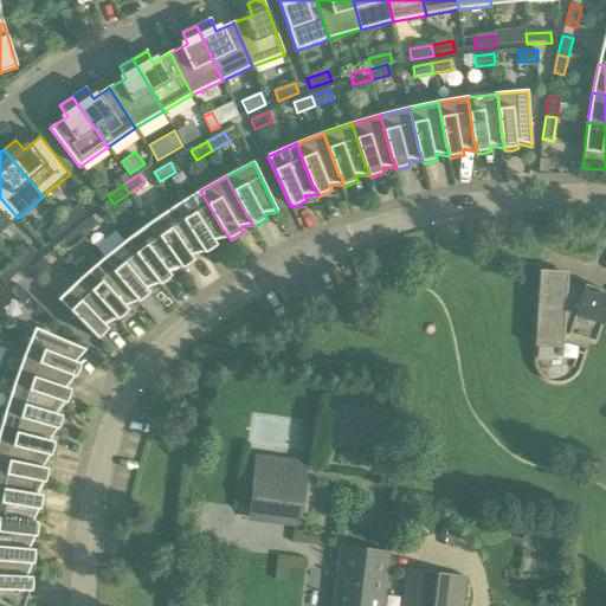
[(200,191),(175,206),(199,245),(200,244),(206,252),(207,255),(214,250),(219,245),(216,242),(230,238),(224,230),(223,230),(200,191)]
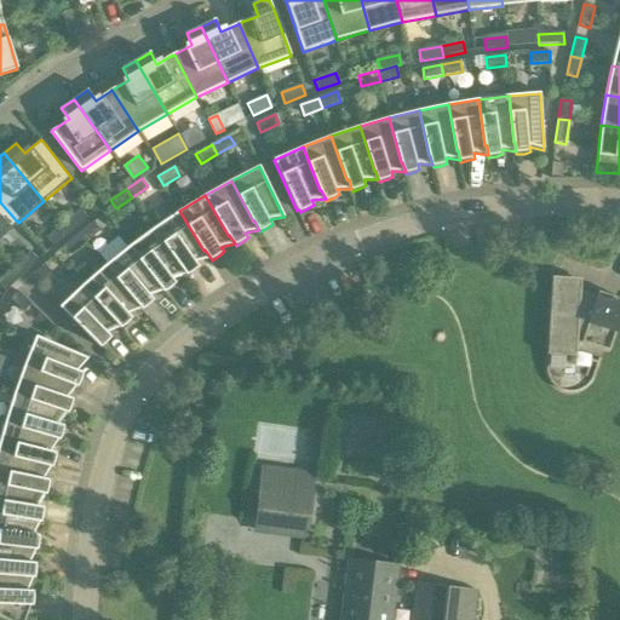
[(0,240),(18,223),(0,202),(0,240)]
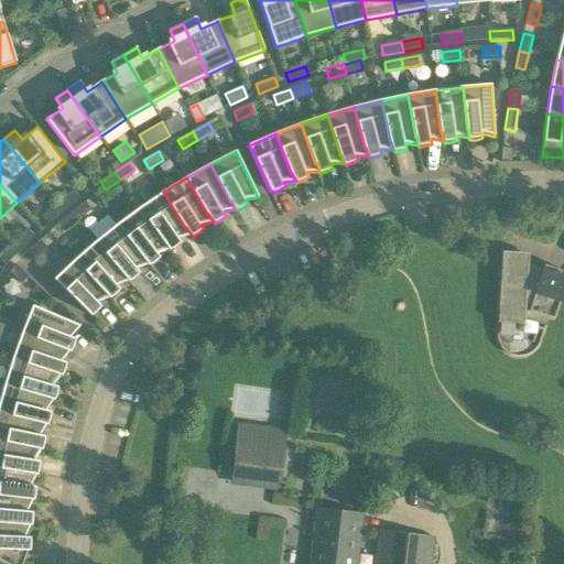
[(57,204),(64,212),(80,198),(74,191),(57,204)]
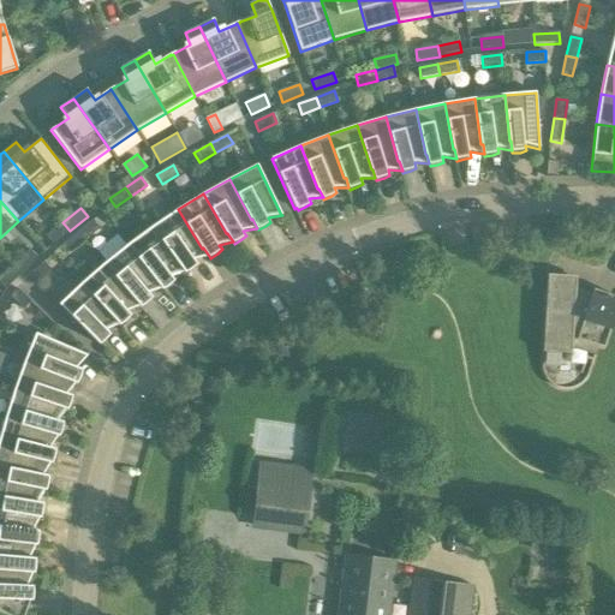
[(178,209),(153,226),(179,264),(180,263),(186,272),(187,274),(193,268),(198,264),(195,260),(209,256),(203,248),(202,249),(178,209)]
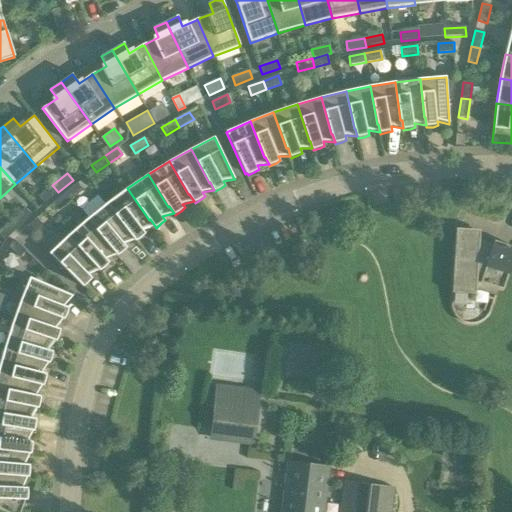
[(78,183),(65,193),(71,200),(83,190),(78,183)]
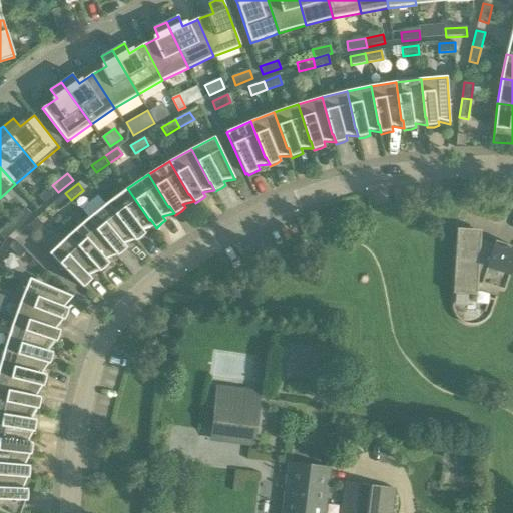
[(58,192),(52,185),(38,196),(44,203),(58,192)]
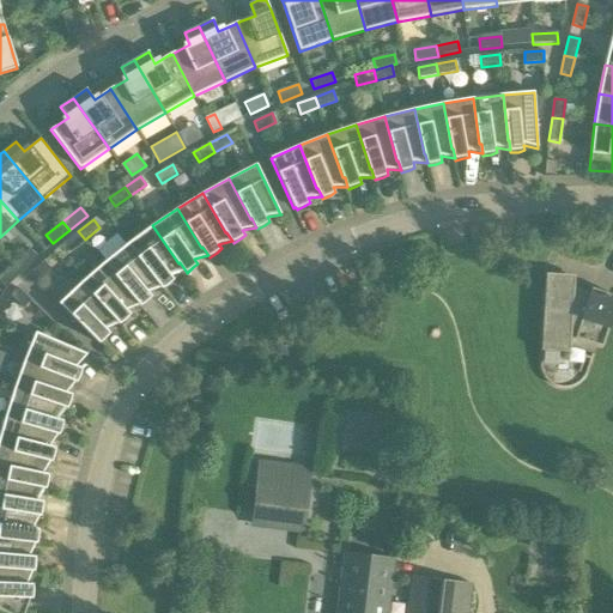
[(178,263),(152,225),(128,243),(156,280),(157,279),(163,287),(164,289),(171,284),(175,279),(171,274),(186,271),(180,262),(178,263)]
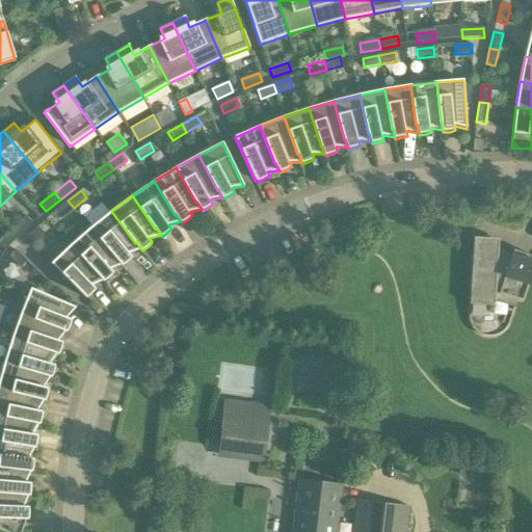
[(74,208),(68,201),(55,212),(61,218),(74,208)]
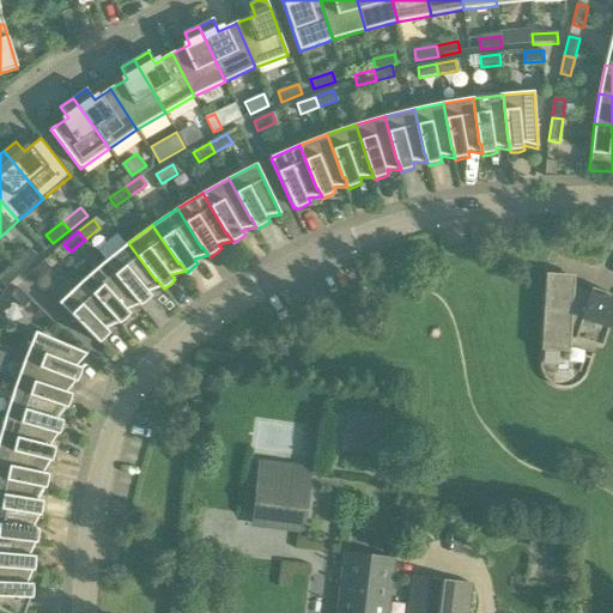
[(128,243),(104,262),(133,297),(134,297),(141,304),(143,307),(149,301),(153,296),(150,292),(163,287),(157,279),(156,280),(128,243)]
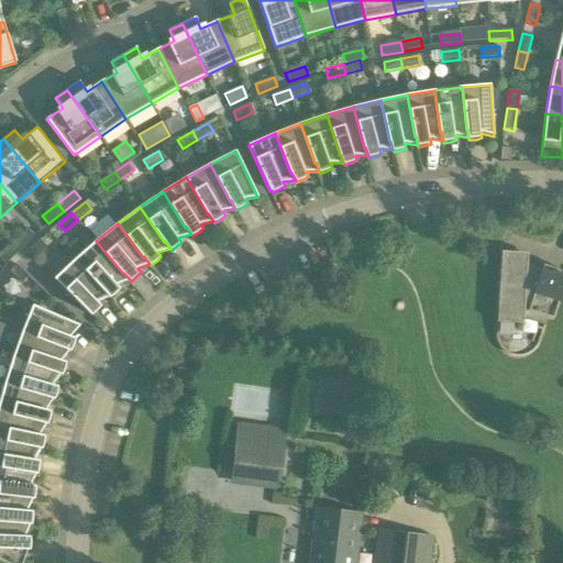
[(28,229),(13,243),(21,250),(35,235),(28,229)]
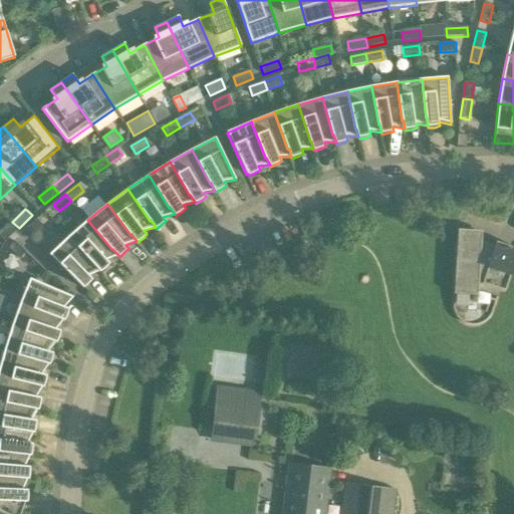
[(31,236),(43,226),(37,219),(25,230),(31,236)]
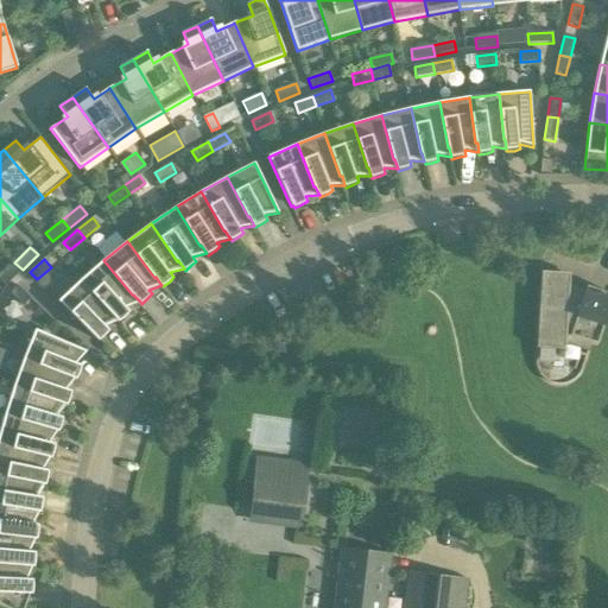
[(132,295),(103,260),(81,279),(111,314),(113,312),(119,320),(120,322),(127,316),(131,311),(127,308),(140,302),(133,295),(132,295)]
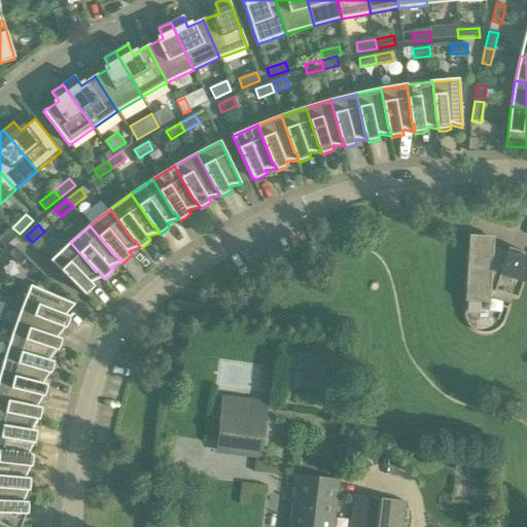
[(20,234),(12,227),(0,240),(0,241),(5,247),(20,234)]
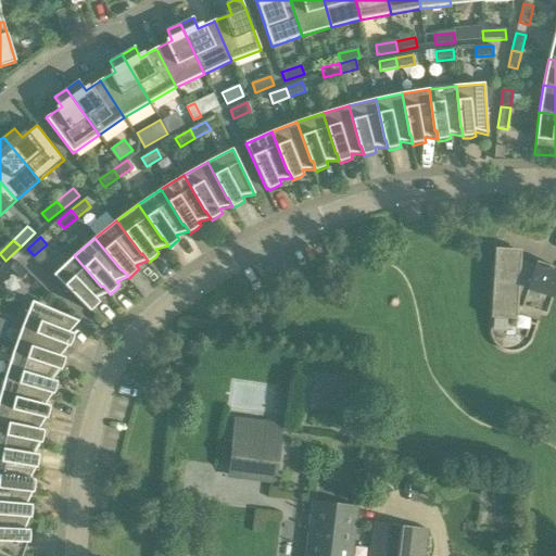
[(517,319),(518,306),(546,315),(555,285),(555,267),(536,262),(535,265),(520,260),(521,250),(500,249),(502,244),(501,243),(498,249),(495,249),(491,317),(517,319)]
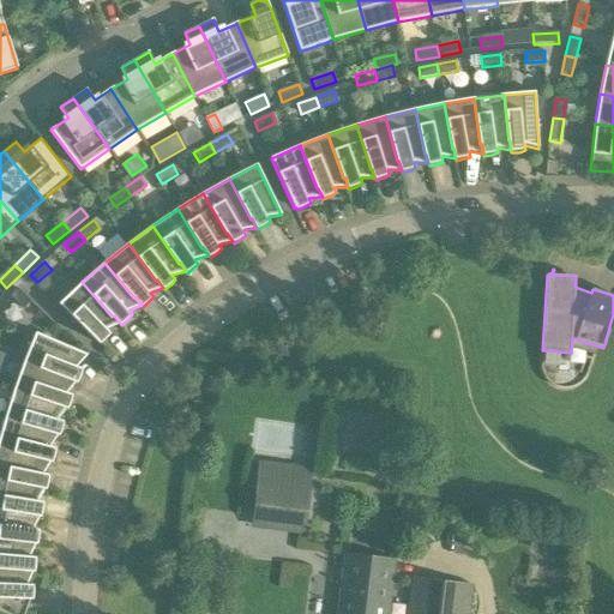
[(112,317),(82,282),(59,304),(97,343),(98,343),(100,342),(102,344),(108,338),(110,332),(107,329),(120,323),(114,315),(112,317)]
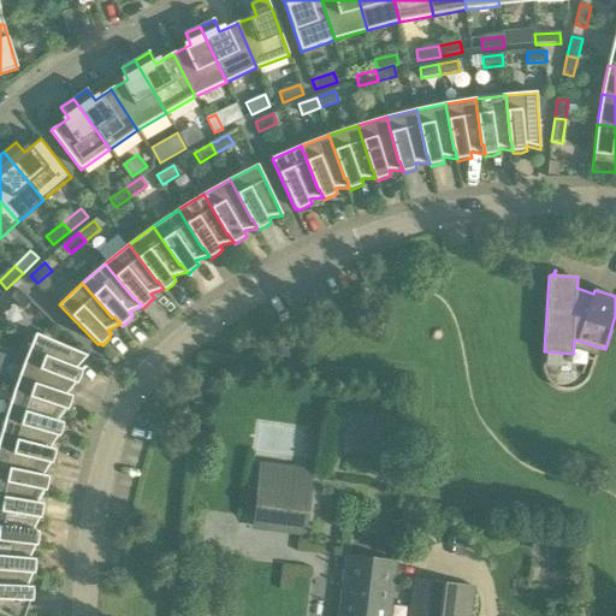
[(24,311),(31,302),(18,289),(11,297),(24,311)]
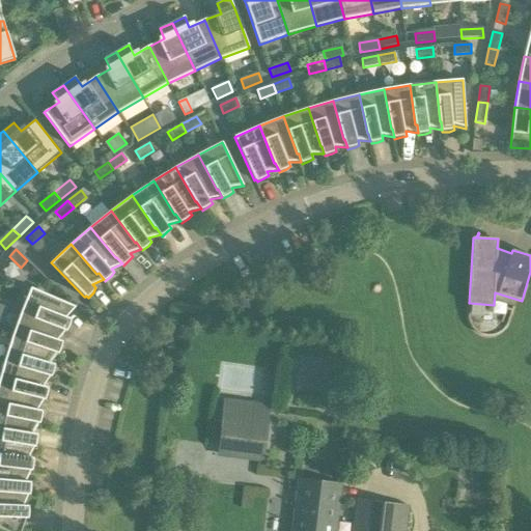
[(72,318),(67,316),(76,307),(75,307),(31,287),(21,313),(57,327),(58,327),(66,329),(68,330),(71,324),(72,318)]
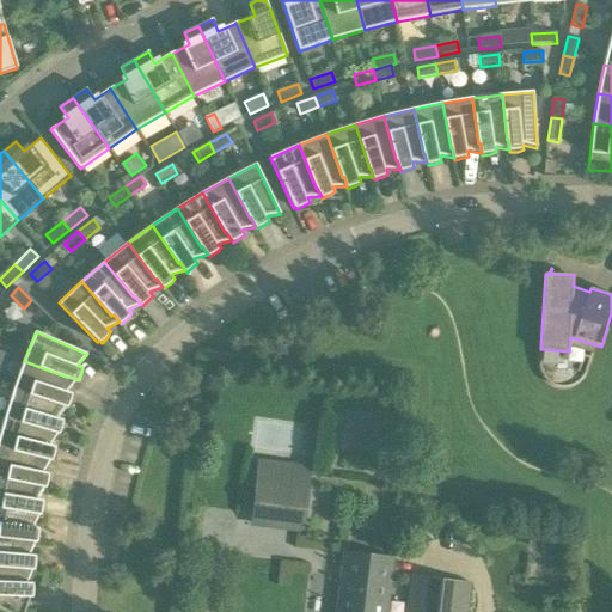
[(24,361),(13,389),(56,404),(57,403),(67,405),(69,407),(72,398),(73,392),(67,391),(77,379),(67,377),(66,377),(24,361)]
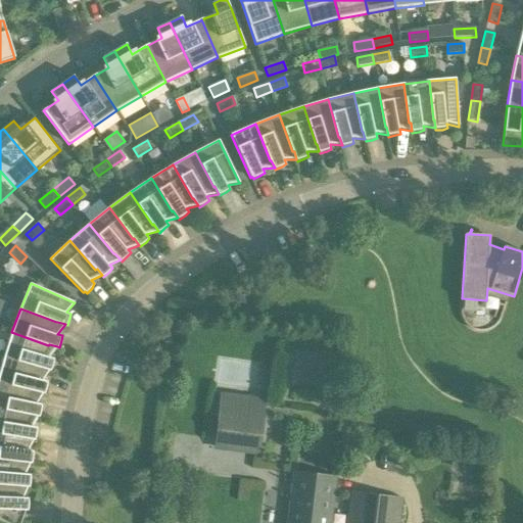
[(48,345),(11,332),(4,357),(41,368),(42,367),(50,369),(52,370),(53,363),(54,358),(50,357),(57,346),(49,344),(48,345)]
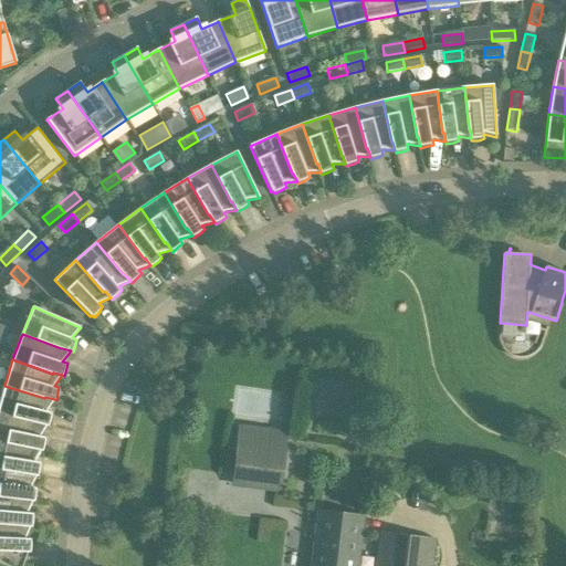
[(4,386),(0,400),(0,413),(38,423),(39,422),(48,425),(49,425),(51,417),(51,411),(46,410),(54,399),(45,397),(44,398),(4,386)]
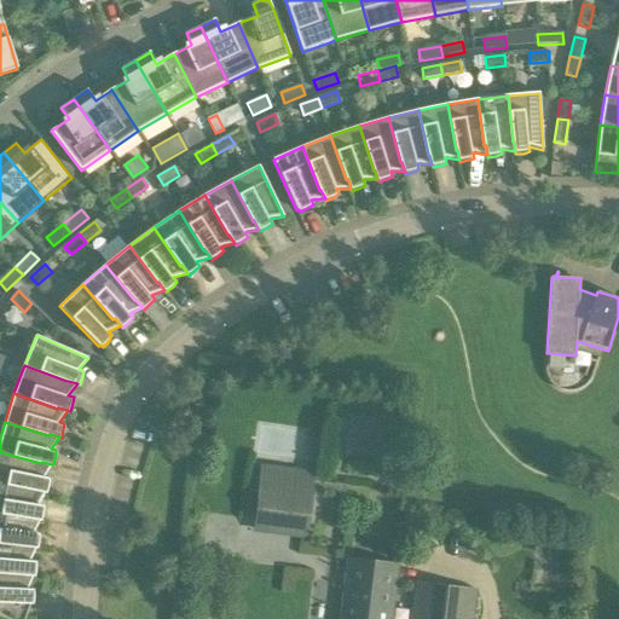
[(408,447),(410,428),(375,423),(372,444),(408,447)]
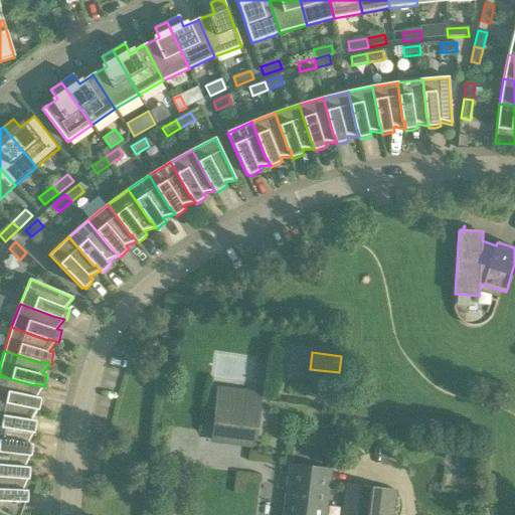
[(0,376),(0,401),(29,408),(29,407),(37,408),(39,409),(41,402),(41,397),(36,396),(43,386),(35,384),(34,385),(0,376)]
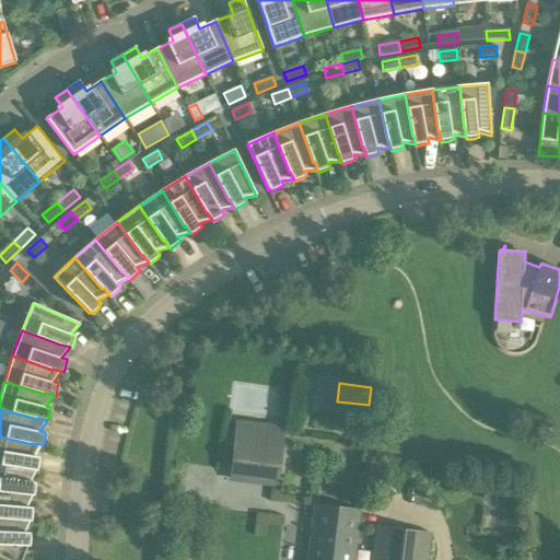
[(286,435),(235,430),(230,477),(280,482),(286,435)]
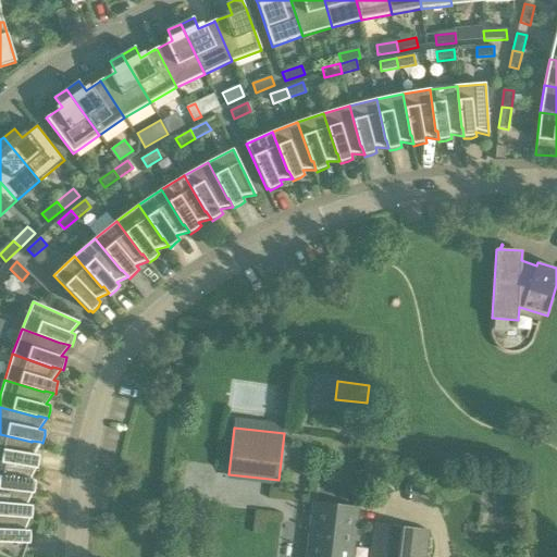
[(32,442),(0,434),(0,461),(26,467),(27,466),(36,467),(38,467),(39,459),(39,454),(34,454),(40,442),(32,441),(32,442)]
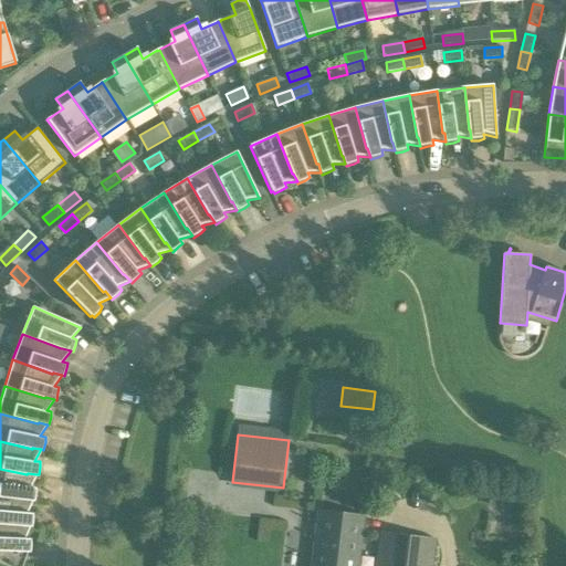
[(0,469),(0,496),(23,500),(24,499),(33,500),(35,500),(35,492),(35,486),(31,486),(37,474),(28,473),(27,474),(0,469)]
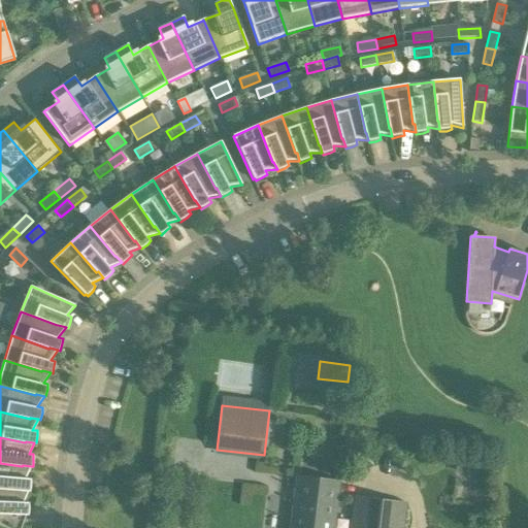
[(0,463),(0,488),(20,491),(20,489),(28,490),(30,490),(31,483),(30,477),(26,477),(31,466),(23,465),(22,466),(0,463)]
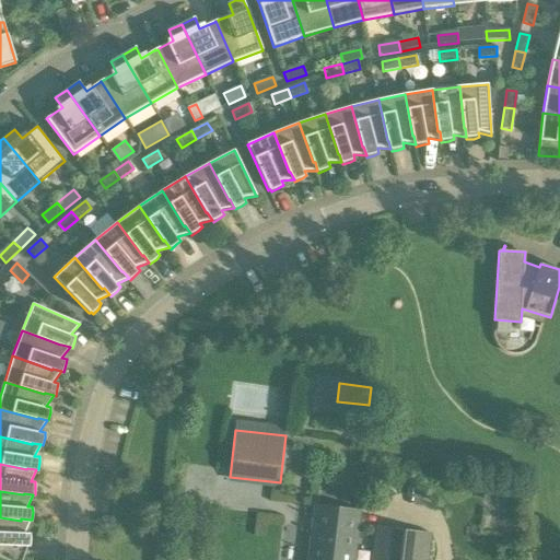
[(352,559),(359,512),(314,506),(307,559),(352,559)]
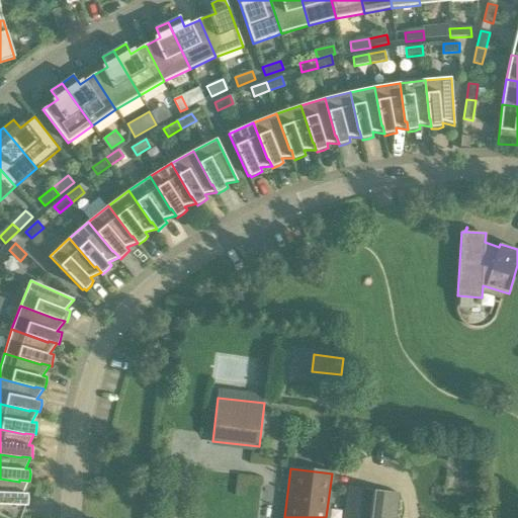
[(19,482),(0,479),(0,515),(6,517),(20,517),(26,504),(28,505),(28,497),(27,492),(23,492),(27,481),(19,480),(19,482)]
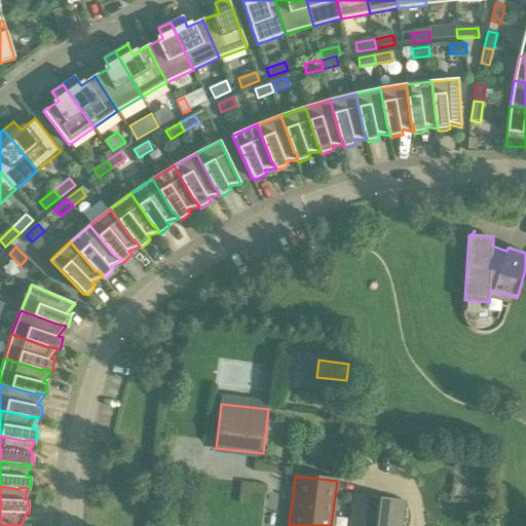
[(353,496),(349,525),(401,525),(404,502),(353,496)]
